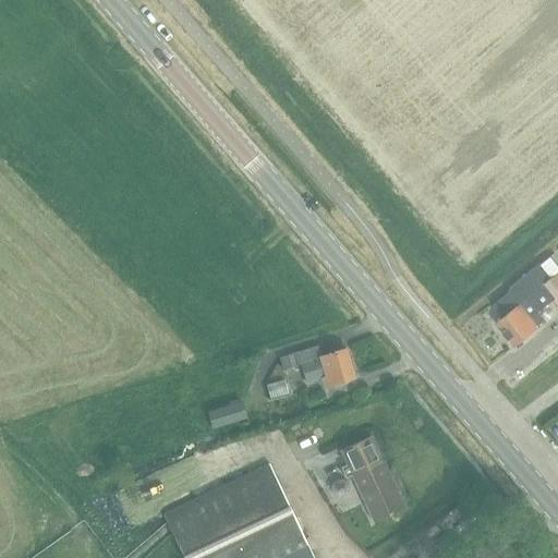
[(511,289),(490,305),(500,318),(494,323),(514,348),(537,329),(534,325),(542,318),(537,314),(554,301),(557,306),(557,271),(552,277),(540,262),(509,287),(511,289)]
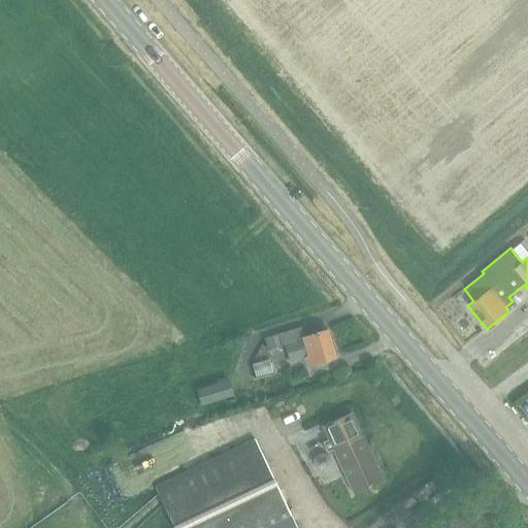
[(283,345),(289,364),(308,358),(310,364),(338,356),(329,328),(302,337),(299,328),(265,339),(268,351),(283,345)]
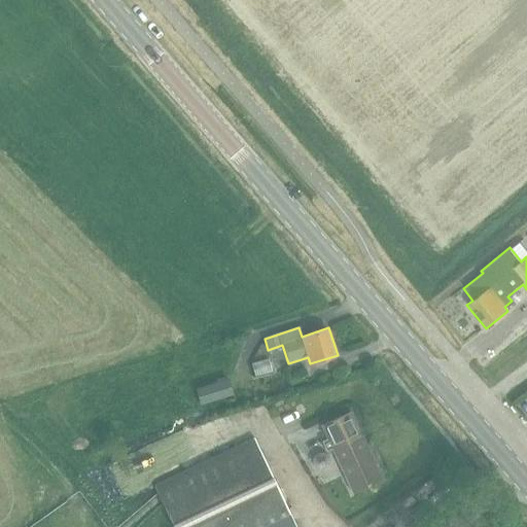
[(200,363),(183,377),(192,389),(210,376),(200,363)]
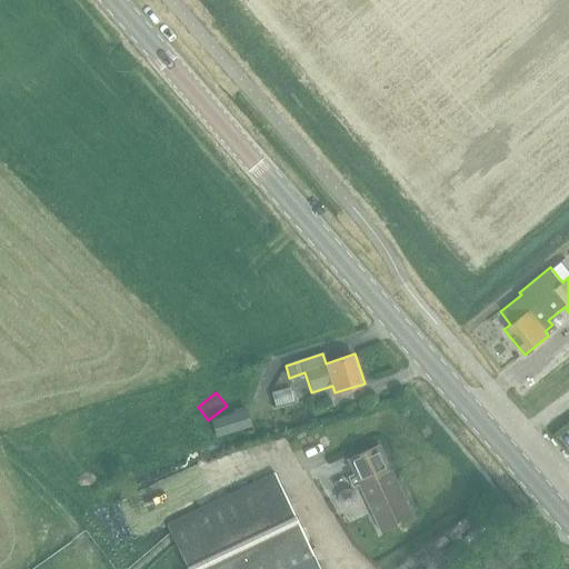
[(212,418),(218,436),(252,425),(247,407),(212,418)]
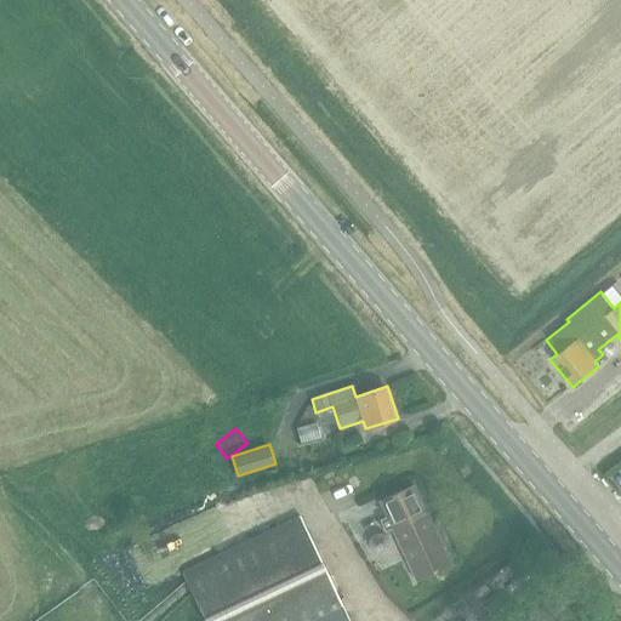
[(414,580),(449,564),(412,485),(377,501),(385,517),(377,519),(383,531),(389,528),(414,580)]
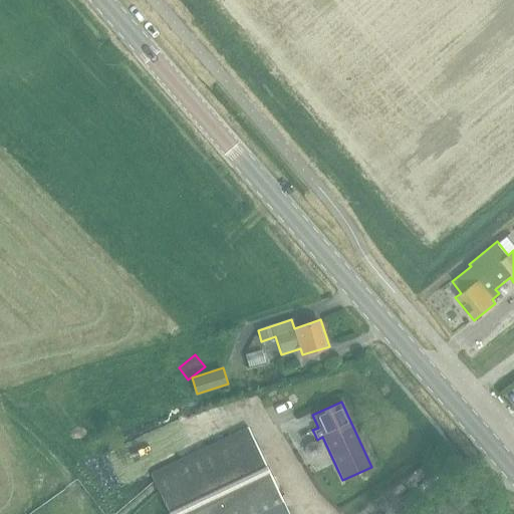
[(168,513),(271,513),(285,508),(247,429),(150,476),(168,513)]
